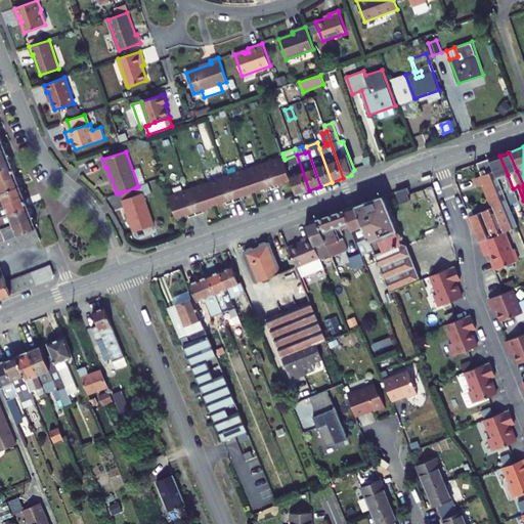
[(0,169),(11,165),(8,155),(0,158),(0,169)]
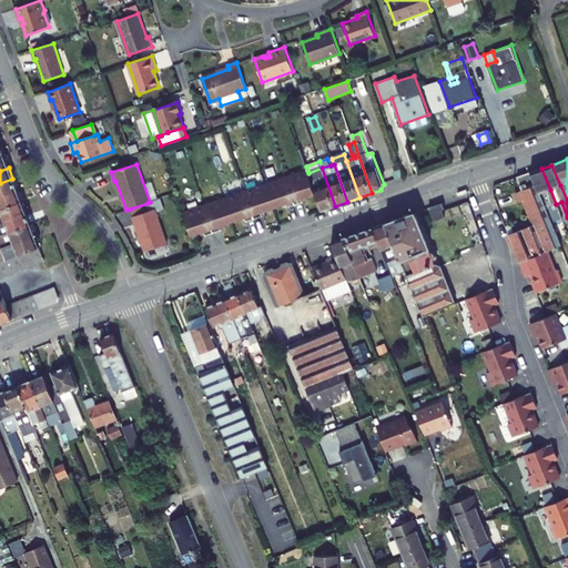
[(316,194),(322,211),(335,206),(322,168),(308,173),(312,182),(315,189),(316,194)]
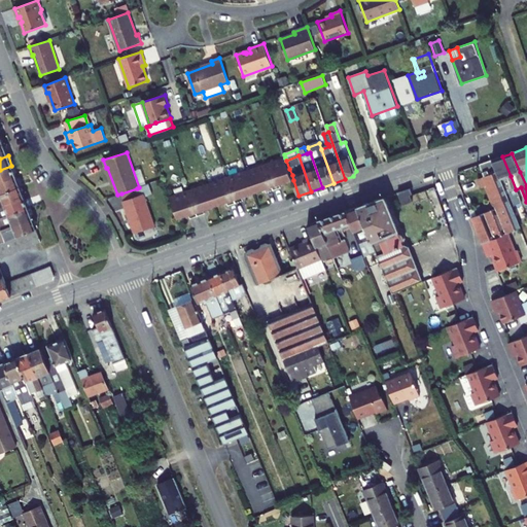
[(511,176),(502,156),(492,161),(497,172),(500,179),(512,207),(522,203),(516,189),(511,176)]
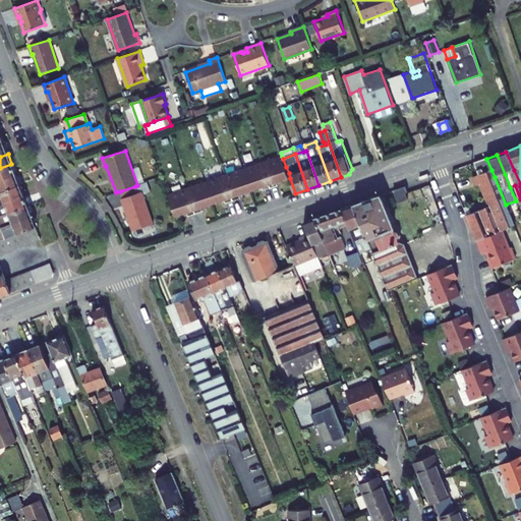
[(263,163),(272,188),(279,185),(278,182),(290,178),(289,173),(286,167),(283,159),(282,156),(263,163)]
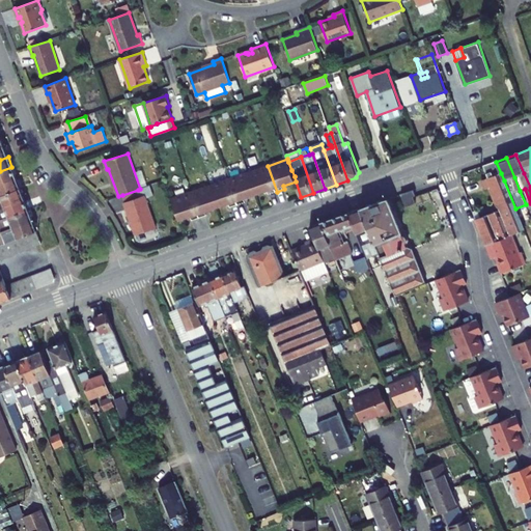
[(496,162),(483,166),(487,177),(501,173),(496,162)]
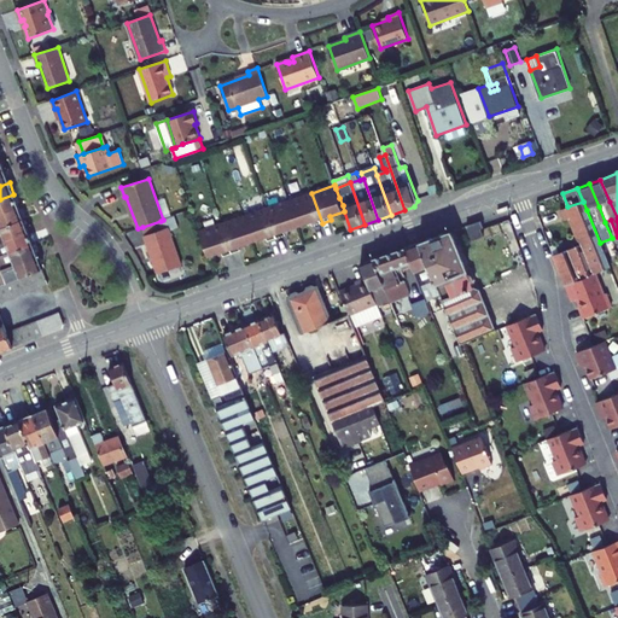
[(290,200),(298,227),(312,222),(313,226),(322,223),(312,193),(290,200)]
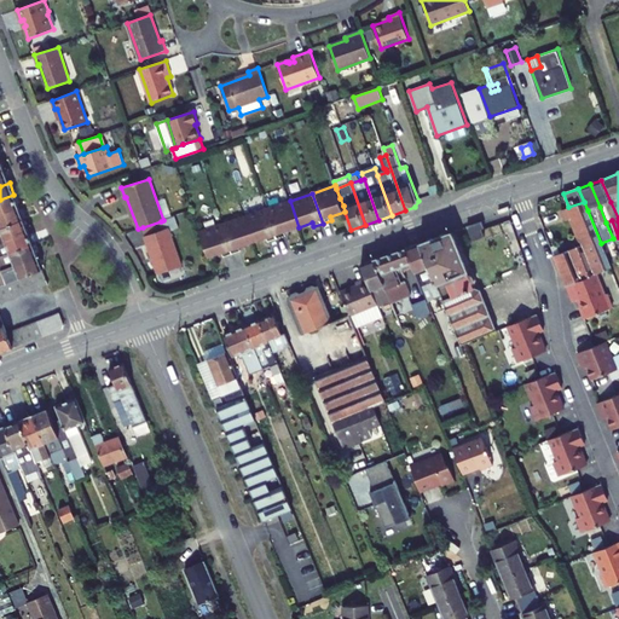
[(0,214),(18,207),(13,195),(0,200),(0,214)]
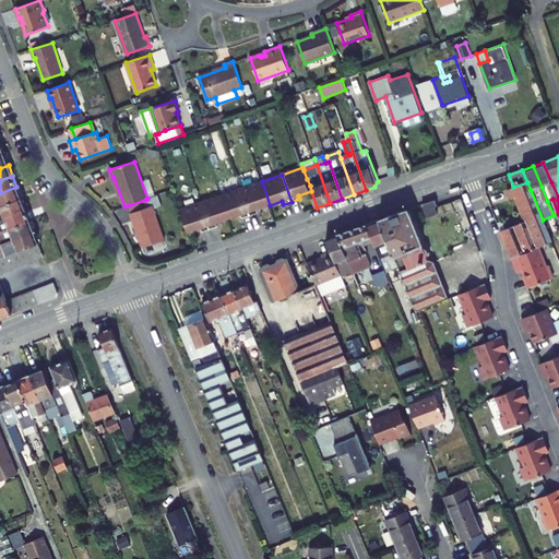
[(241,189),(251,215),(259,213),(258,210),(270,205),(262,181),(241,189)]
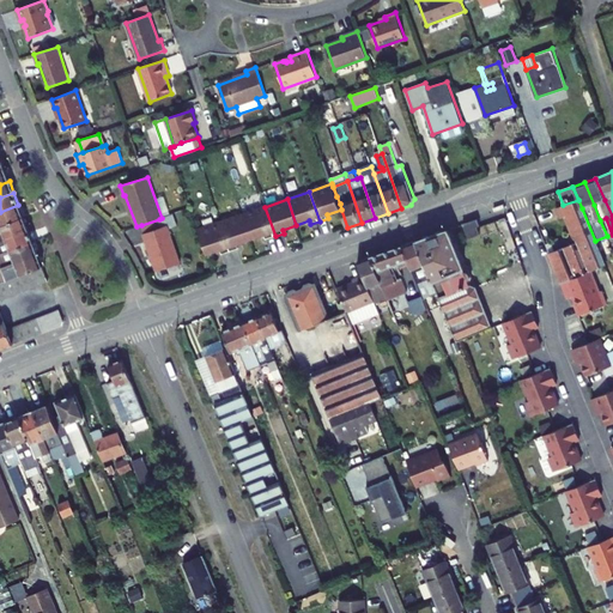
[(582,208),(578,200),(563,205),(557,208),(560,219),(565,217),(576,243),(548,253),(560,283),(590,271),(605,265),(595,241),(582,208)]
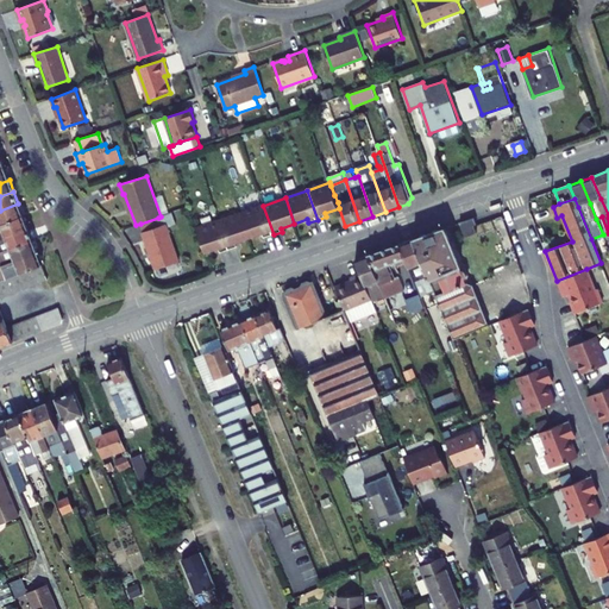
[(0,225),(23,217),(18,203),(0,211),(0,225)]
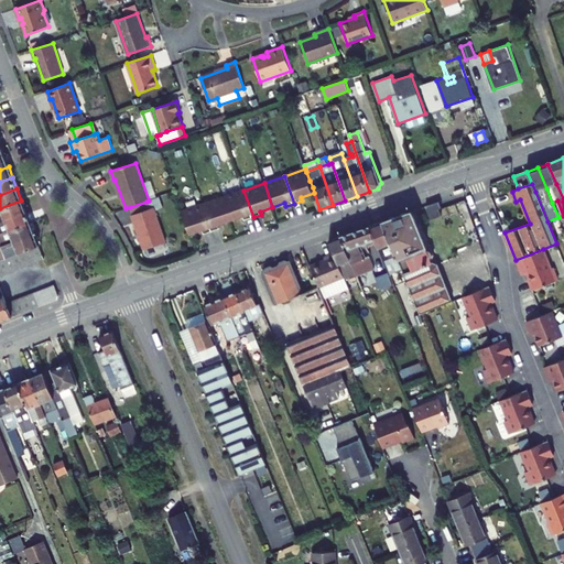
[(245,217),(246,220),(253,217),(243,191),(224,197),(231,220),(245,217)]
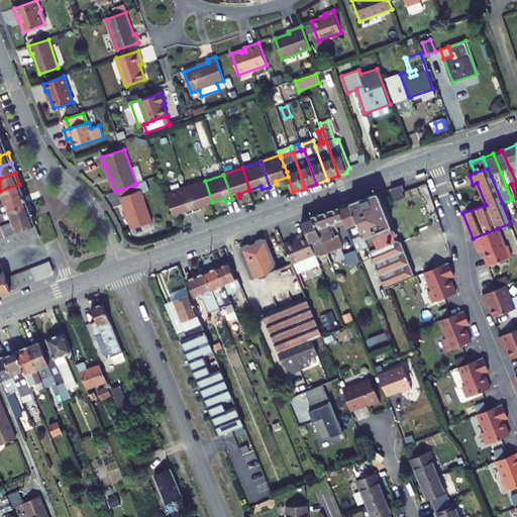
[(187,187),(195,212),(202,210),(201,206),(212,202),(205,181),(187,187)]
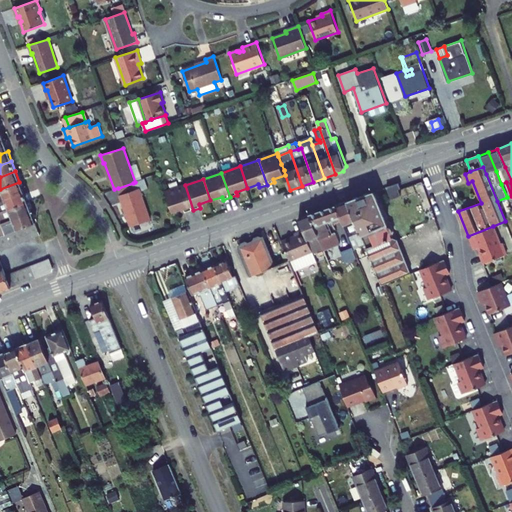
[(0,200),(23,192),(19,182),(0,189),(0,200)]
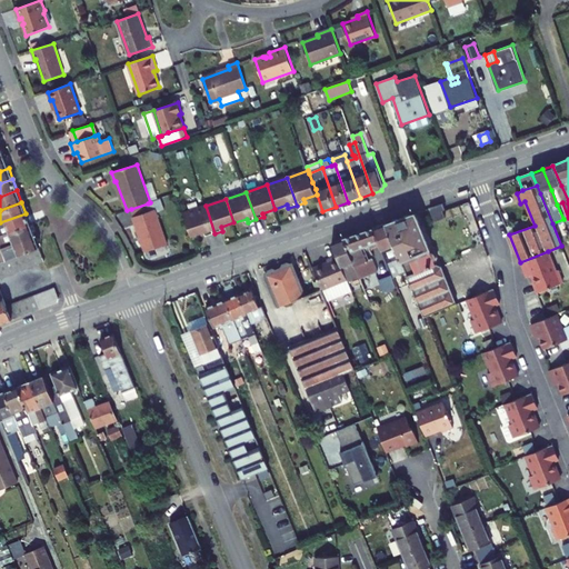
[(148,203),(131,209),(133,217),(150,211),(148,203)]
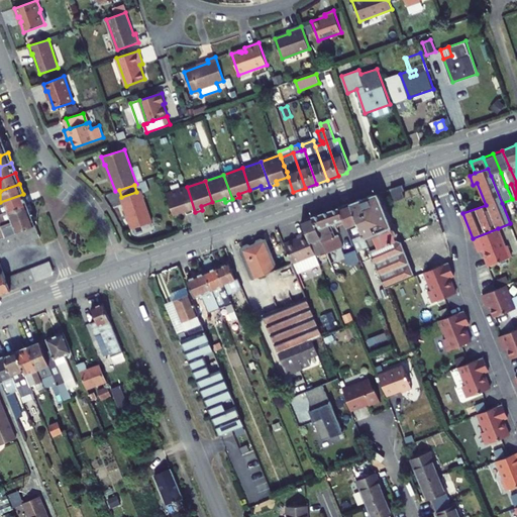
[(391,189),(395,201),(405,198),(403,191),(405,191),(403,185),(391,189)]
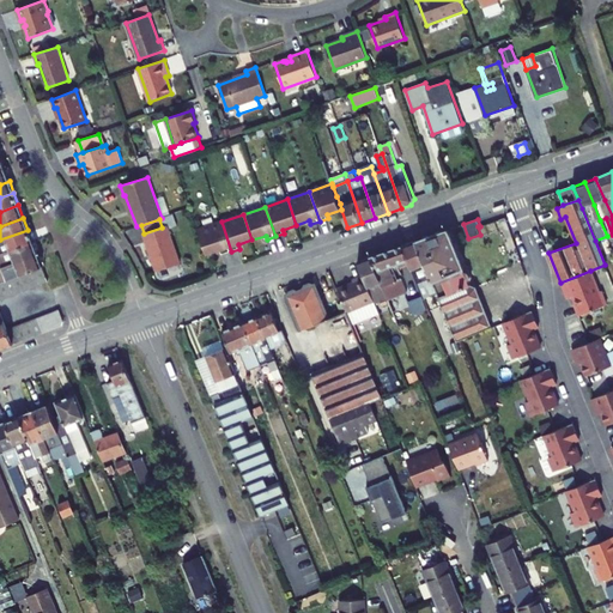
[(207,254),(207,255),(222,250),(223,255),(231,252),(222,222),(199,230),(207,254)]
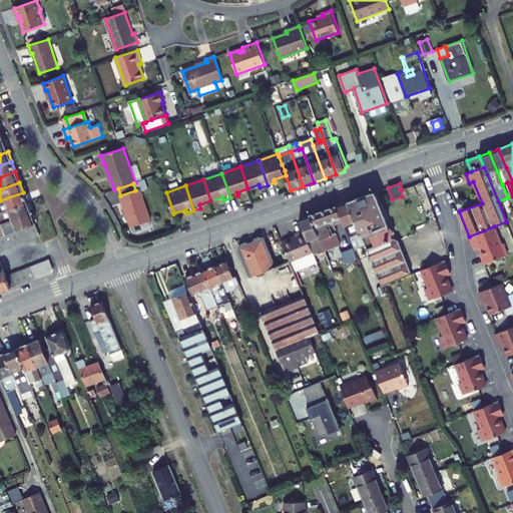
[(120,195),(131,227),(150,220),(139,189),(135,190),(120,195)]
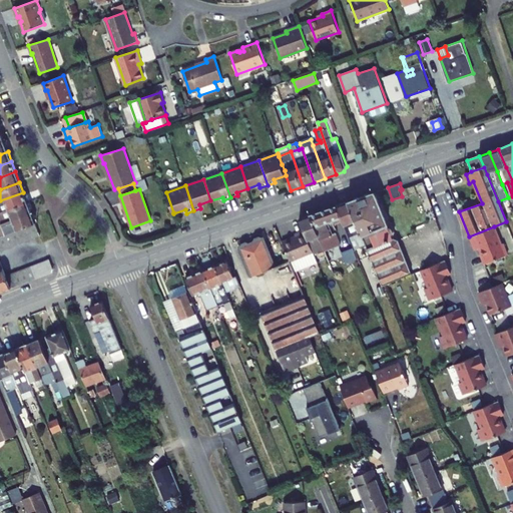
[(23,192),(0,200),(0,212),(27,202),(23,192)]
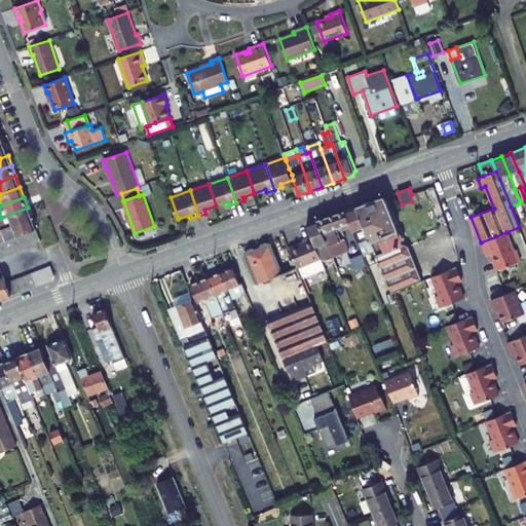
[(384,197),(357,207),(376,255),(403,245),(402,241),(403,241),(404,238),(402,233),(399,232),(384,197)]
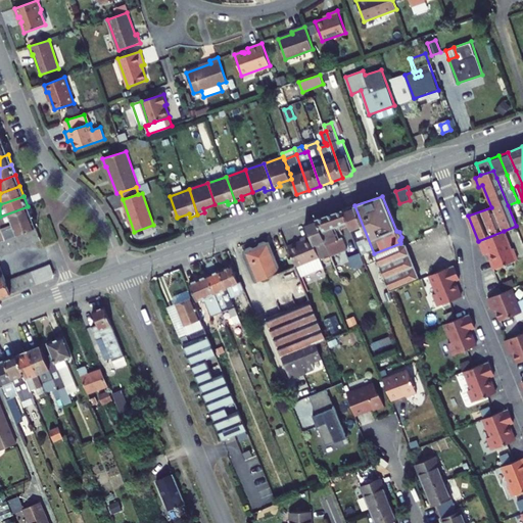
[(374,253),(354,205),(343,209),(348,222),(362,255),(368,253),(371,251),(372,254),(369,256),(372,265),(378,262),(374,253)]
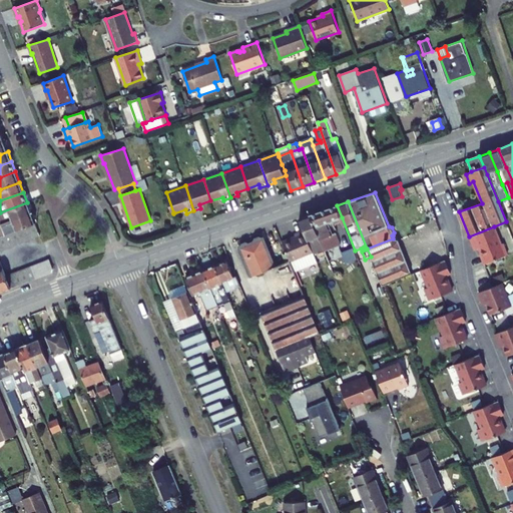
[(27,202),(0,212),(0,221),(1,224),(31,212),(27,202)]
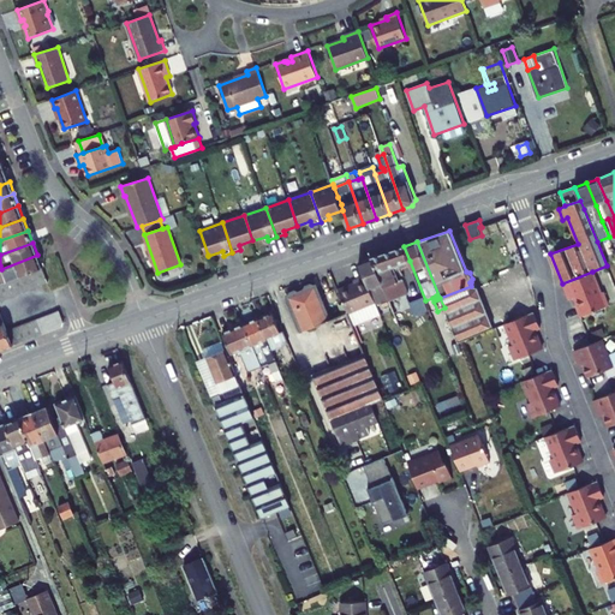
[(388,298),(389,302),(407,294),(401,280),(399,281),(395,272),(402,268),(400,264),(410,261),(404,246),(371,258),(388,298)]
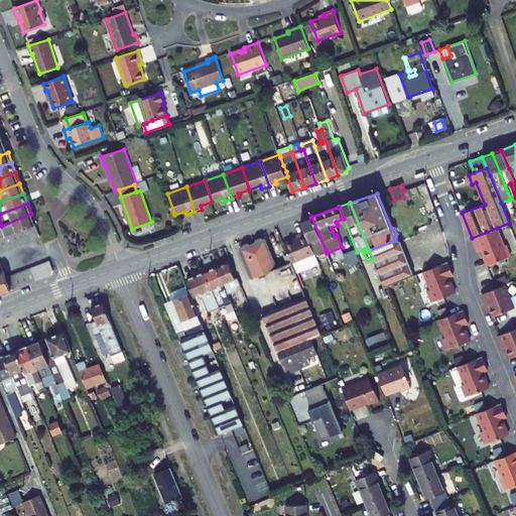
[(35,224),(31,214),(1,226),(0,226),(0,238),(4,236),(10,234),(16,232),(22,229),(29,227),(35,224)]
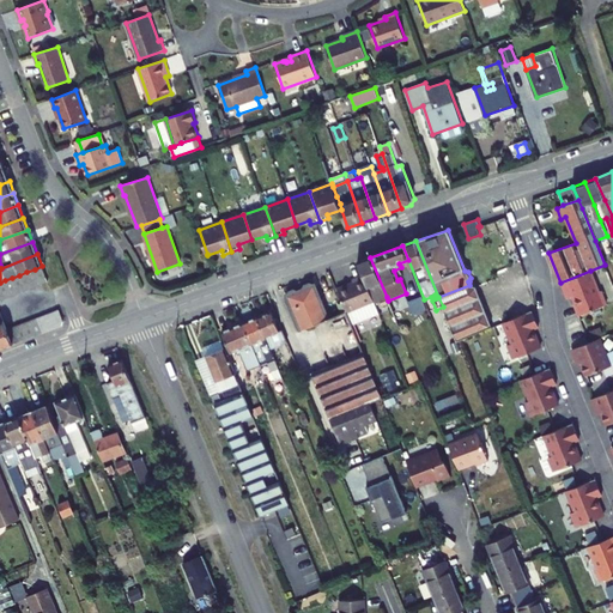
[(363,275),(375,303),(387,297),(370,258),(358,262),(363,275)]
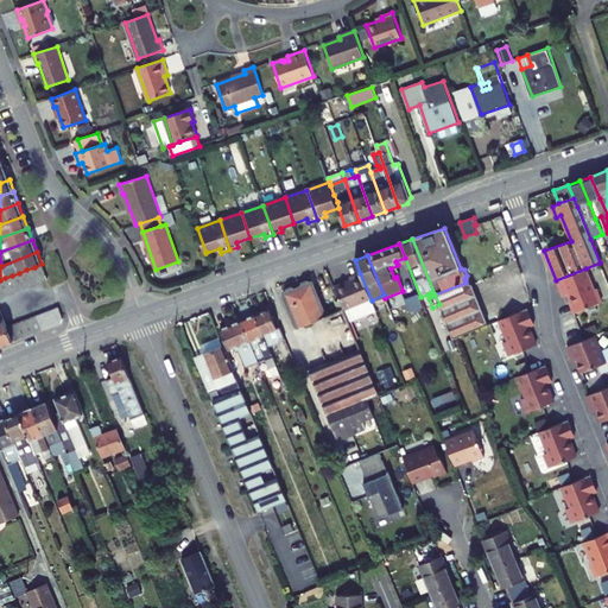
[(39,283),(48,279),(42,264),(35,267),(39,283)]
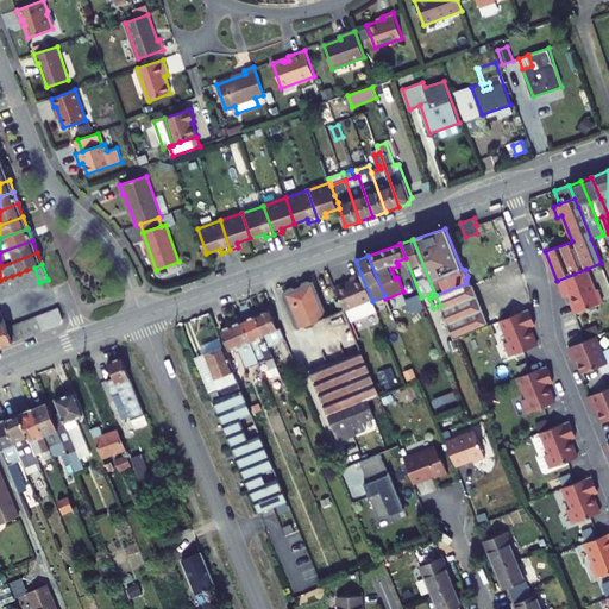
[(32,286),(39,283),(35,268),(26,270),(32,286)]
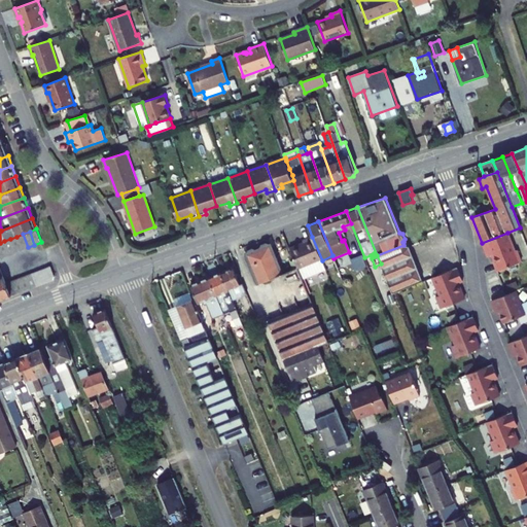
[(493,262),(497,272),(521,261),(517,250),(515,251),(507,233),(482,243),(488,256),(493,254),(495,261),(493,262)]
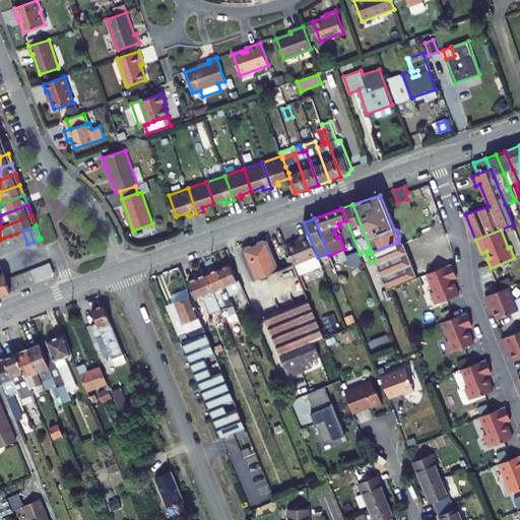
[(21,246),(27,244),(22,231),(16,234),(21,246)]
